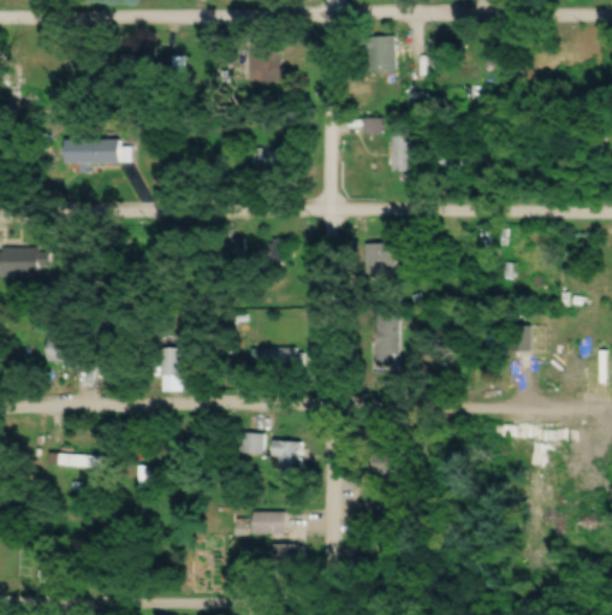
[(393,70),(393,35),(368,36),(368,71),(393,70)]
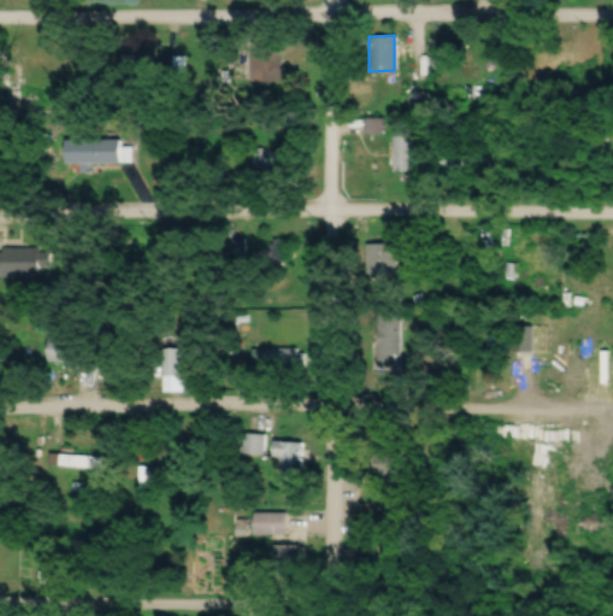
[(282,53),(249,53),(249,82),(282,82),(282,53)]
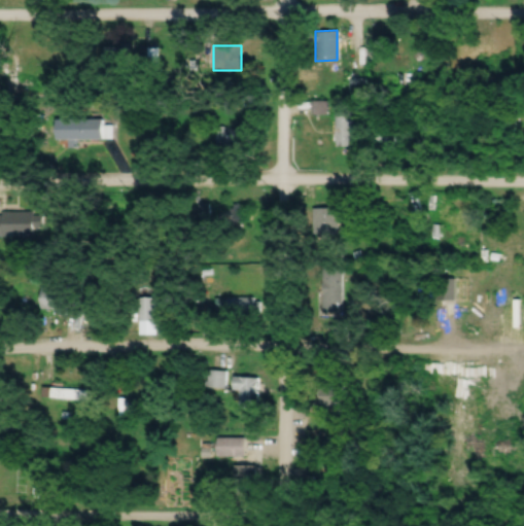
[(104,46),(104,65),(129,65),(129,46),(104,46)]
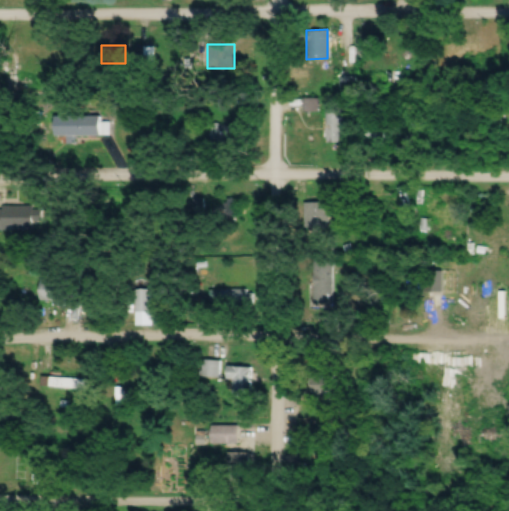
[(302,110),(317,110),(317,98),(302,98),(302,110)]
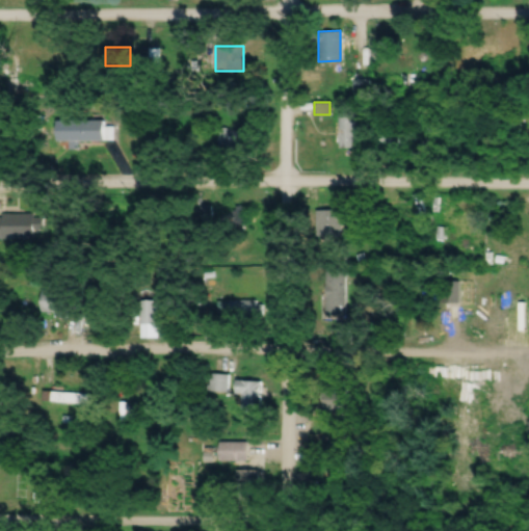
[(338,112),(338,148),(355,148),(355,112),(338,112)]
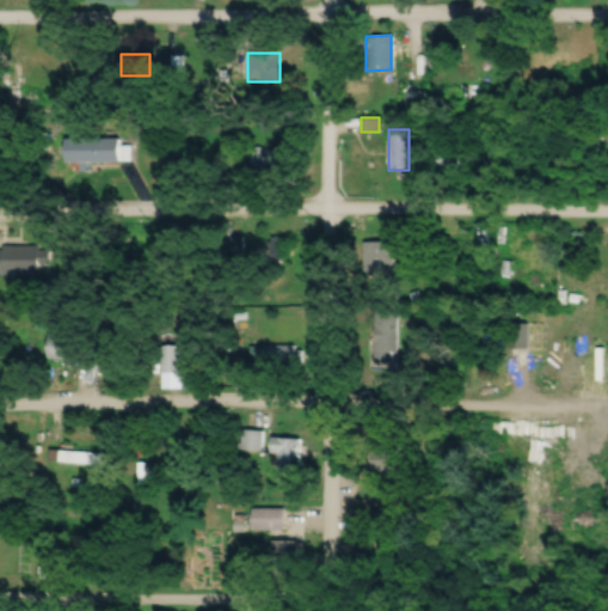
[(259,167),(259,172),(280,172),(280,148),(250,148),(250,167),(259,167)]
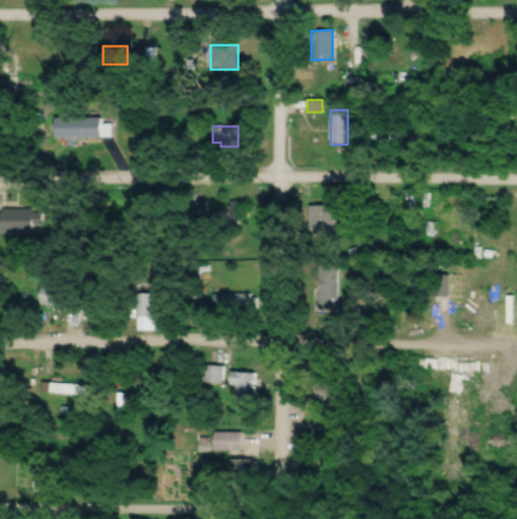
[(369,145),(401,145),(401,127),(369,127),(369,145)]
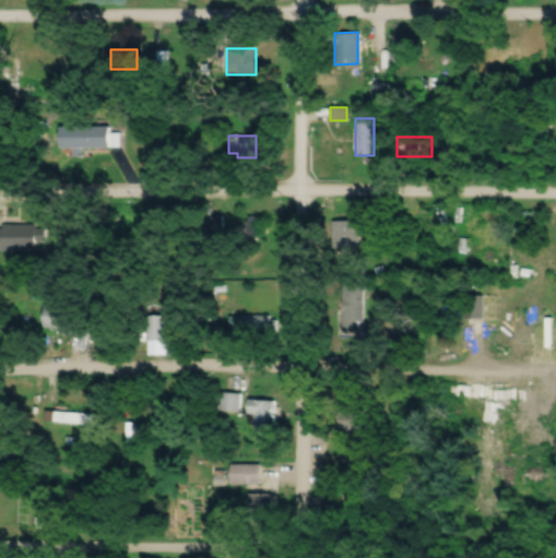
[(256,217),(231,217),(231,239),(256,239),(256,217)]
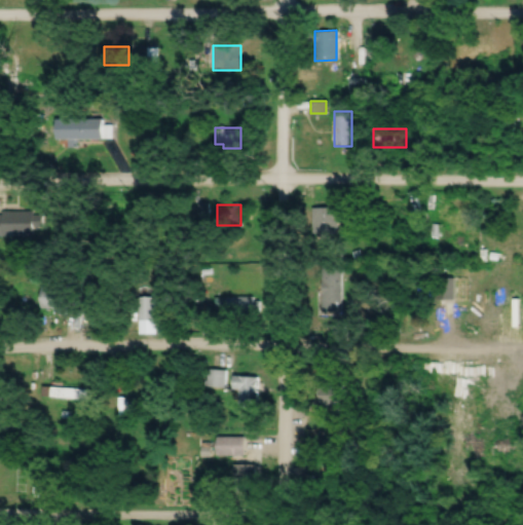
[(343,223),(343,207),(314,207),(314,223),(343,223)]
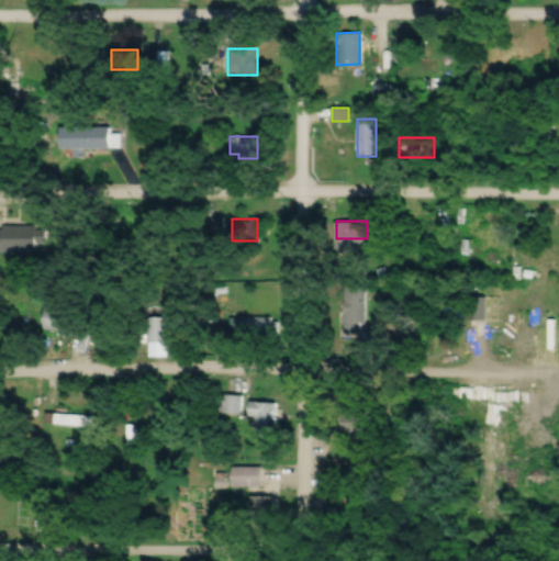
[(36,226),(0,225),(0,251),(37,253),(37,235),(36,235),(36,226)]
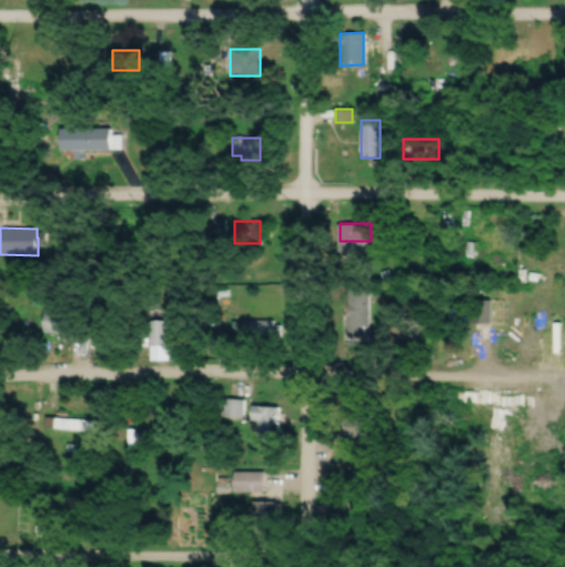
[(349,289),(349,336),(371,336),(371,289),(349,289)]
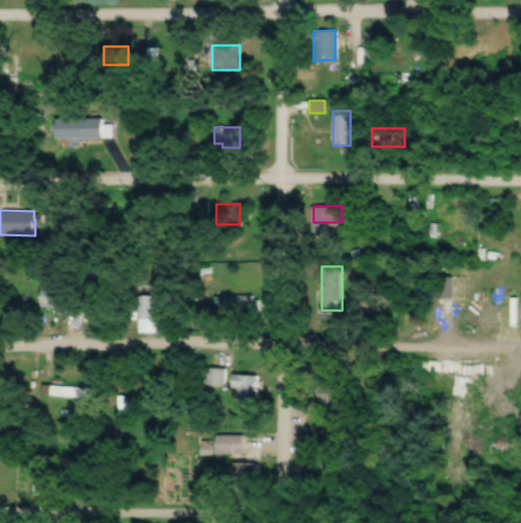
[(39,307),(52,307),(52,312),(67,312),(67,285),(39,285),(39,307)]
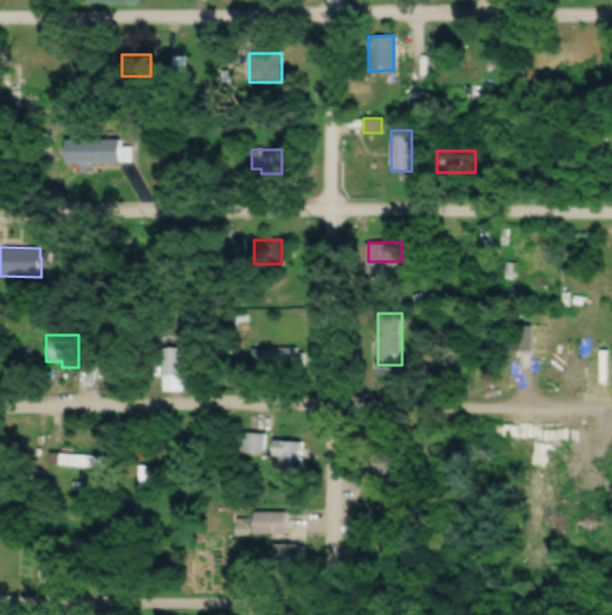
[(162,376),(182,376),(182,348),(162,348),(162,376)]
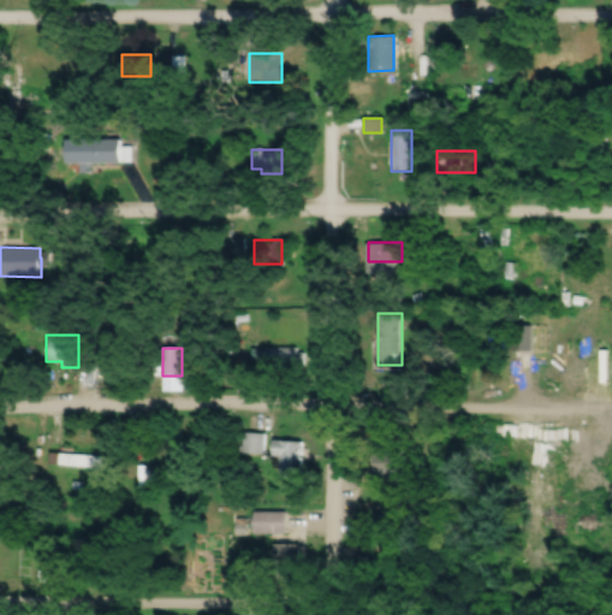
[(303,348),(263,348),(263,370),(303,370),(303,348)]
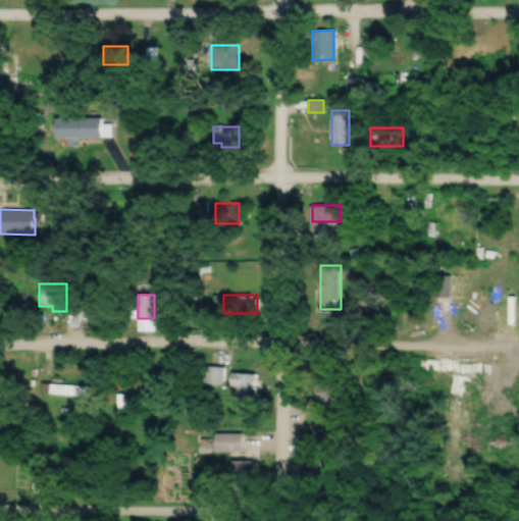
[(222,367),(204,367),(204,385),(222,385),(222,367)]
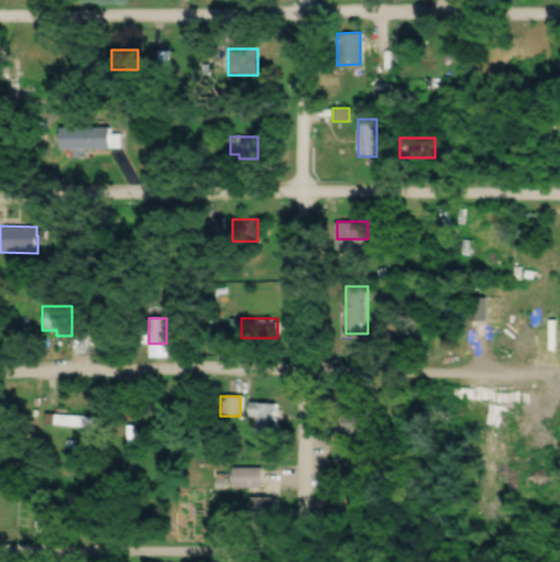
[(248,418),(253,418),(253,433),(274,433),(274,404),(248,404),(248,418)]
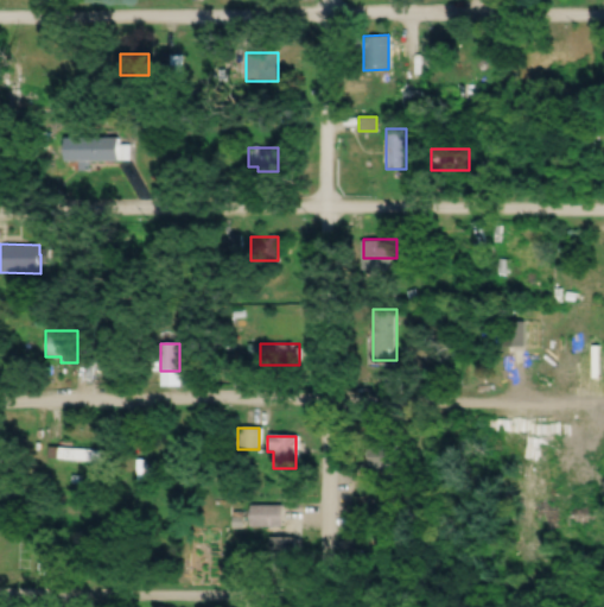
[(100,449),(48,448),(48,461),(100,462),(100,449)]
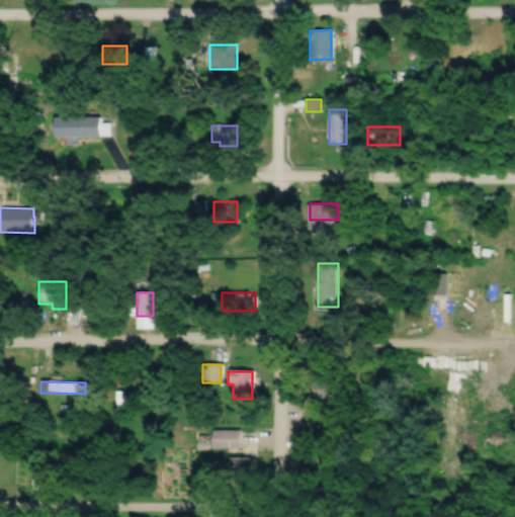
[(211,450),(242,449),(242,459),(235,459),(235,475),(252,475),(251,434),(243,434),(243,431),(211,431),(211,450)]
